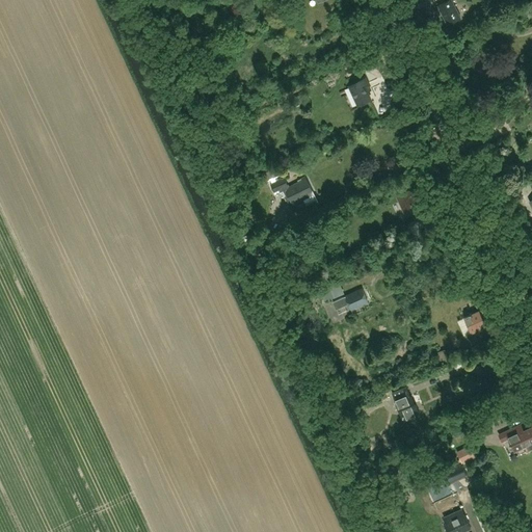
[(451,0),(450,0),(439,6),(448,25),(460,19),(451,0)]
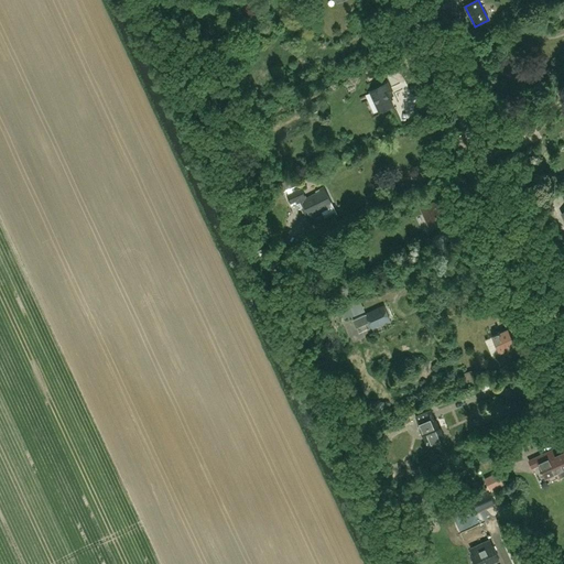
[(563,18),(559,8),(553,11),(559,22),(559,21),(561,24),(563,22),(563,20),(563,19),(563,18)]
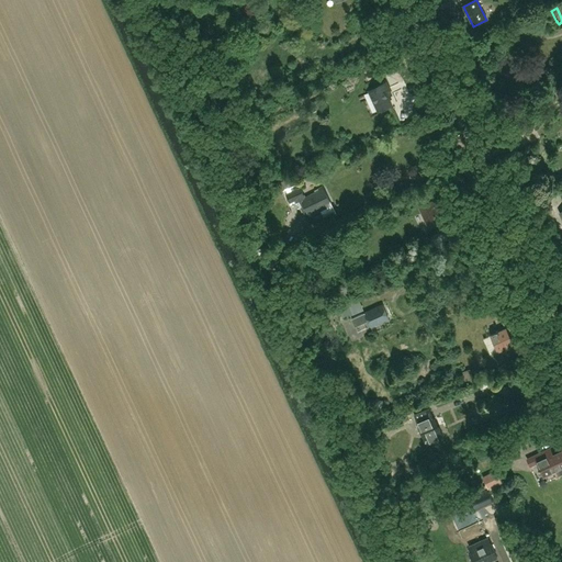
[(382,85),(370,90),(379,110),(391,104),(382,85)]
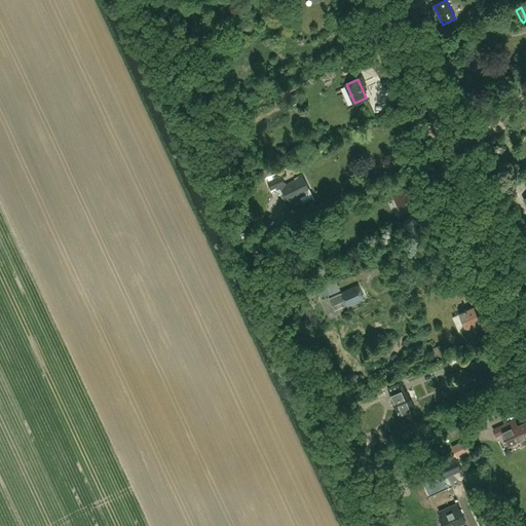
[(247,163),(237,168),(240,176),(250,171),(247,163)]
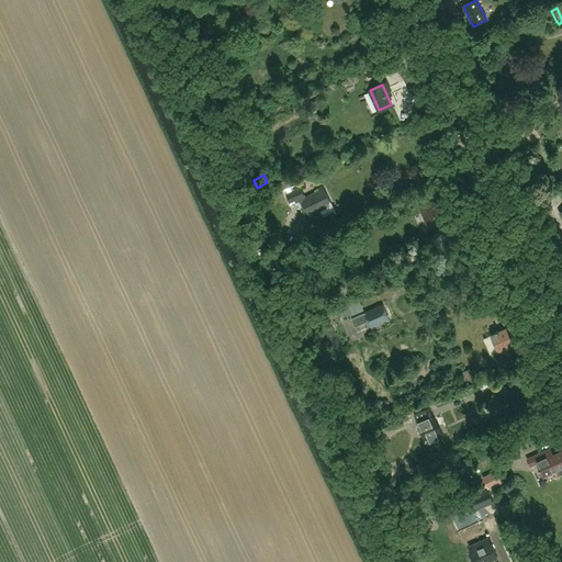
[(280,192),(298,184),(295,177),(277,184),(280,192)]
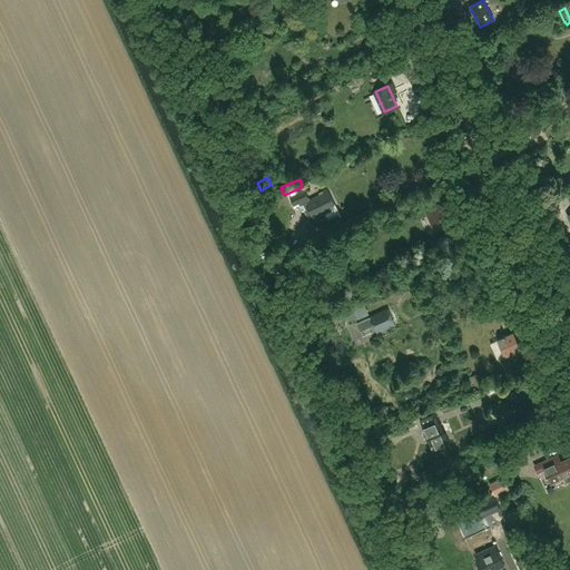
[(324,195),(311,202),(305,190),(290,197),(294,207),(302,204),(305,212),(310,208),(314,216),(334,206),(327,193),(328,193),(327,188),(322,192),(324,195)]
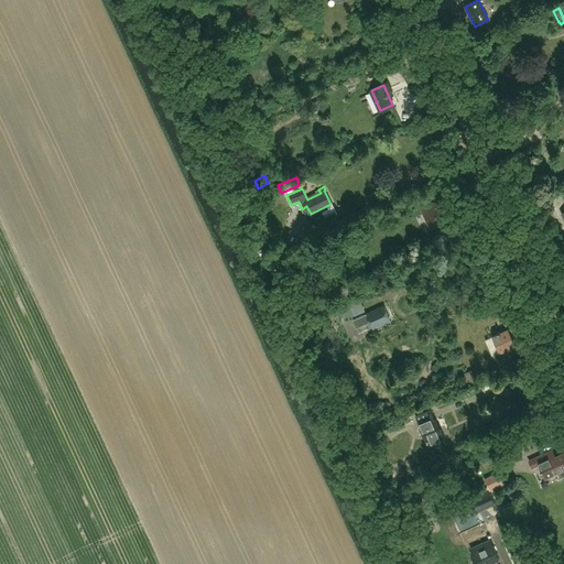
[(434,201),(420,207),(429,227),(445,219),(443,215),(441,216),(434,201)]
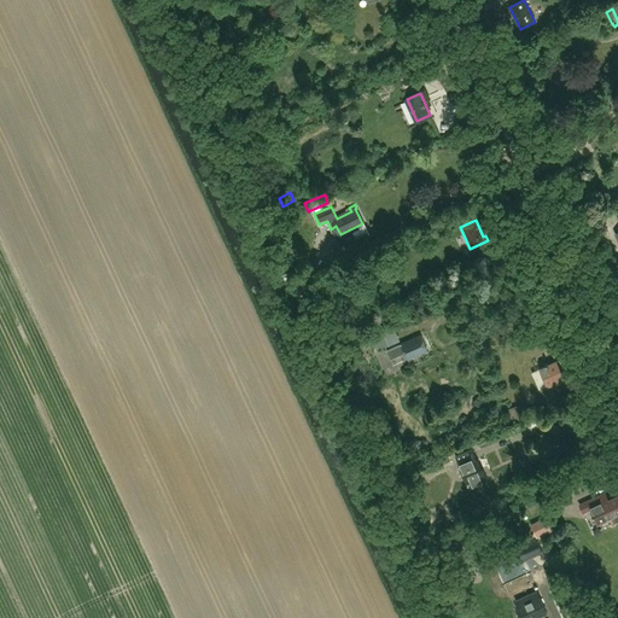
[(281,277),(275,279),(279,289),(298,283),(293,269),(281,274),(281,277)]
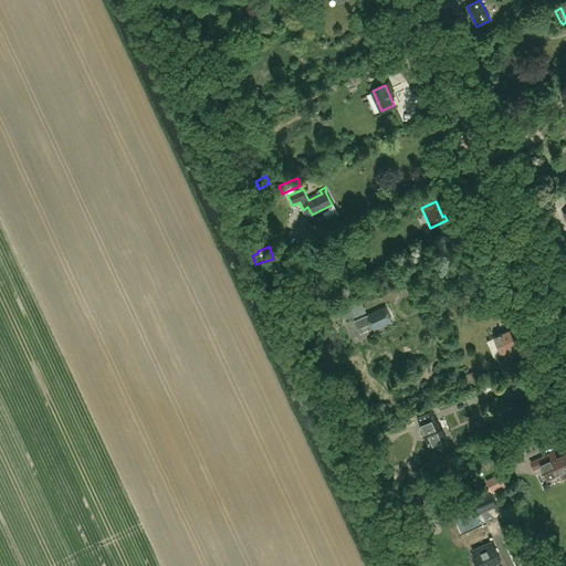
[(362,302),(343,311),(347,321),(366,313),(362,302)]
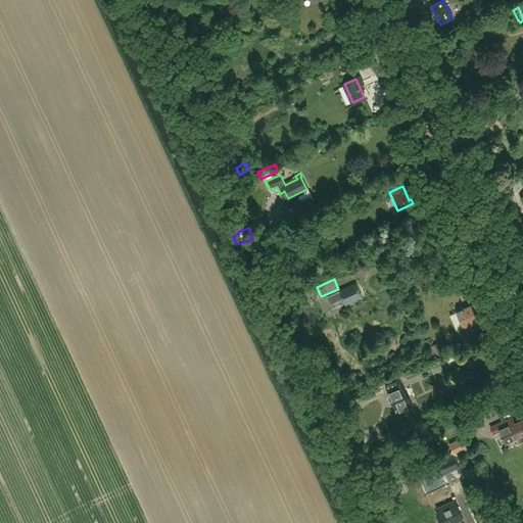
[(362,297),(355,284),(328,296),(331,302),(338,299),(338,300),(341,299),(340,298),(342,297),(345,303),(362,297)]
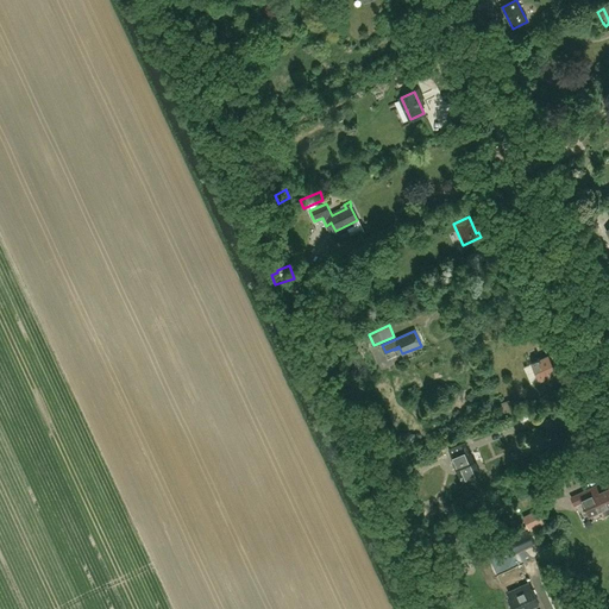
[(538,360),(532,363),(540,381),(545,378),(550,387),(560,382),(548,356),(540,359),(540,358),(538,359),(538,360)]
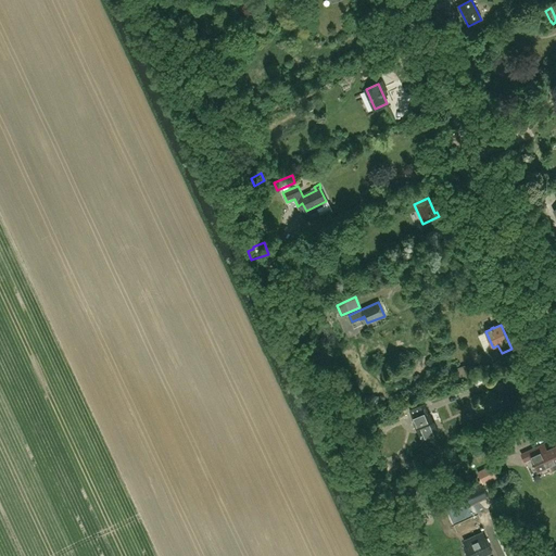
[(480,346),(487,344),(482,327),(476,329),(480,346)]
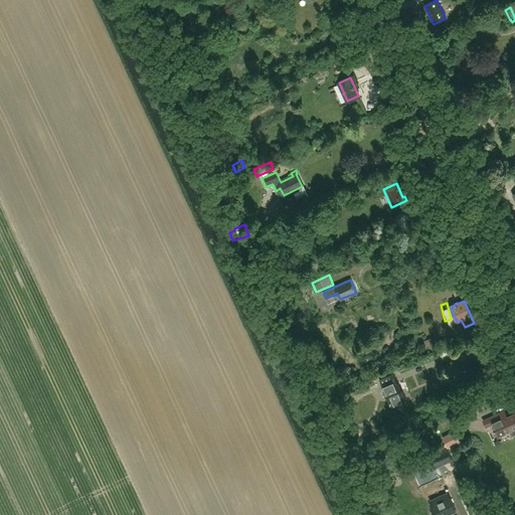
[(402,391),(401,391),(398,383),(384,389),(391,406),(406,400),(402,391)]
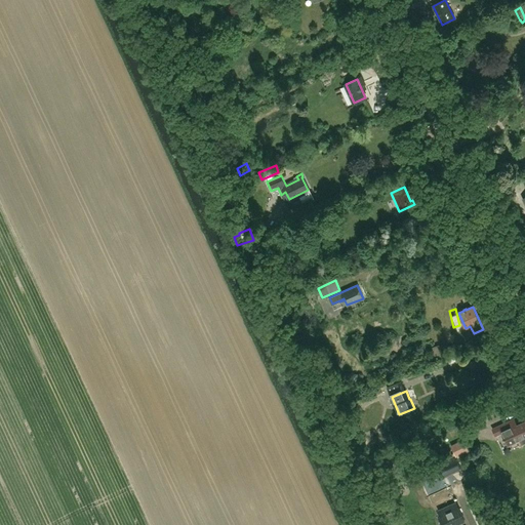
[(332,410),(322,415),(326,427),(337,421),(332,410)]
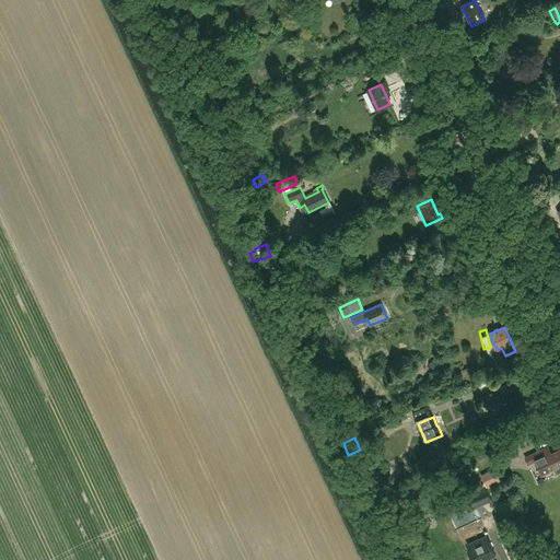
[(504,455),(518,450),(513,438),(510,440),(509,438),(503,440),(504,442),(499,444),(504,455)]
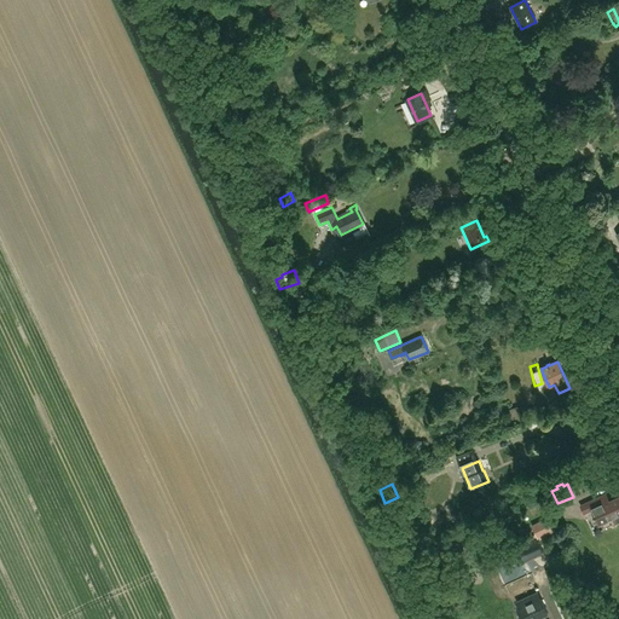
[(580,507),(584,515),(593,512),(599,524),(618,514),(618,498),(612,502),(607,493),(580,507)]
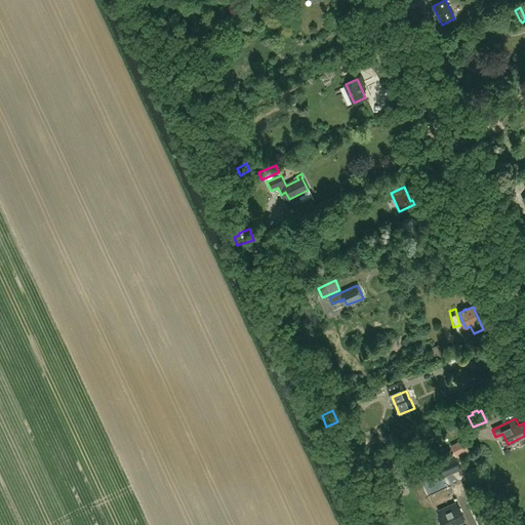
[(466,441),(463,439),(450,445),(455,456),(456,456),(470,450),(469,449),(466,441)]
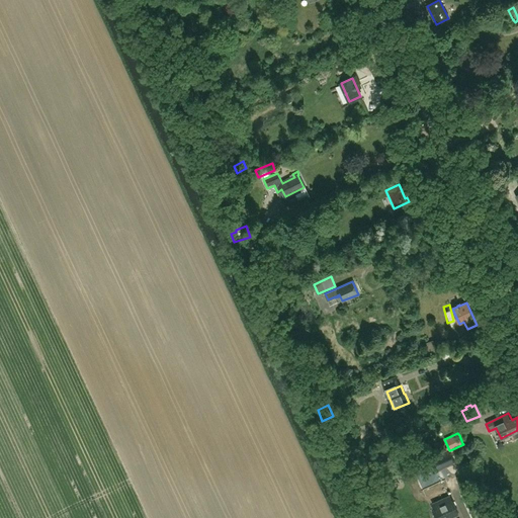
[(450,450),(449,450),(431,458),(438,471),(456,462),(450,450)]
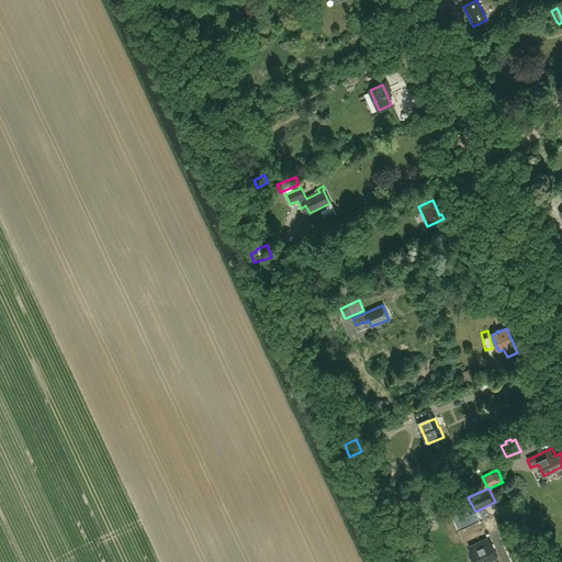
[(457,517),(469,512),(463,499),(451,505),(457,517)]
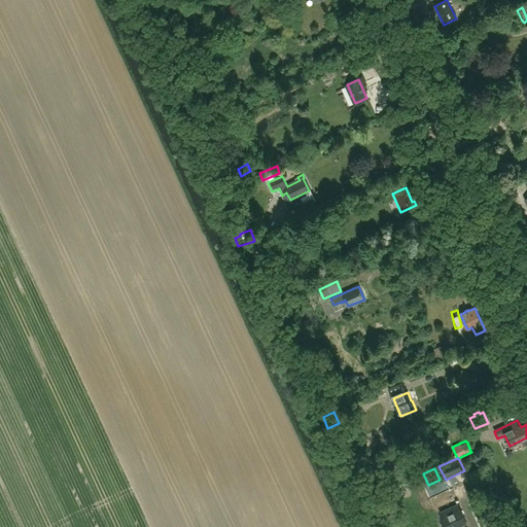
[(454,513),(441,519),(442,522),(441,524),(442,526),(456,526),(466,522),(457,503),(451,506),(454,513)]
